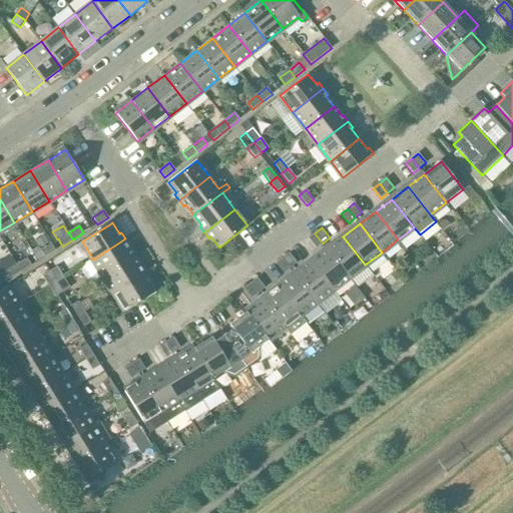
[(323,243),(315,233),(309,238),(316,248),(323,243)]
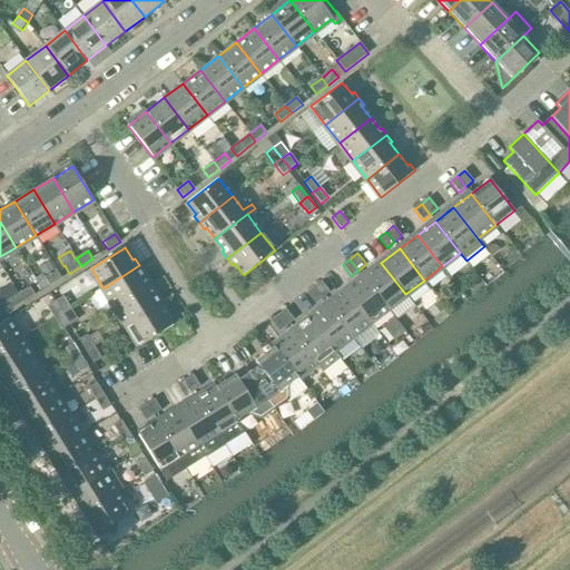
[(387,308),(405,294),(381,263),(364,277),(387,308)]
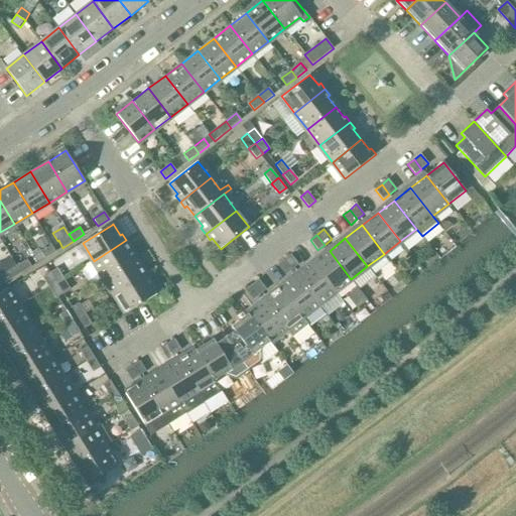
[(104,278),(135,259),(128,248),(130,247),(126,240),(94,261),(104,278)]
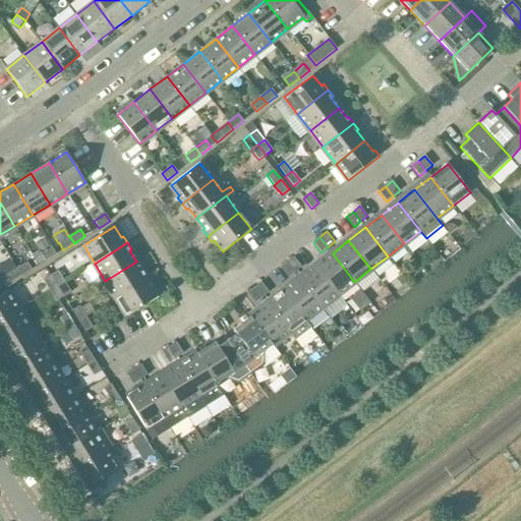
[(39,249),(46,261),(56,254),(52,246),(51,247),(48,243),(39,249)]
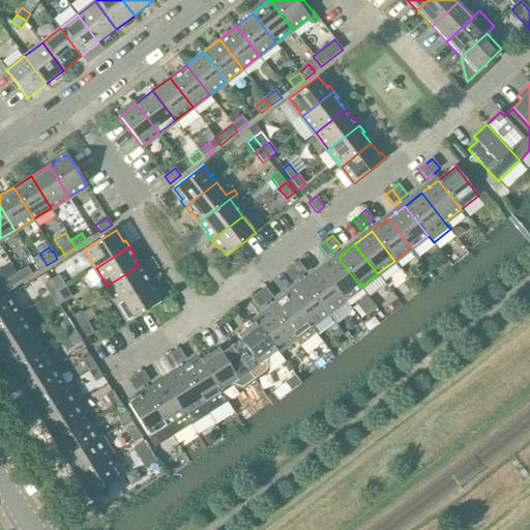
[(344,299),(360,287),(339,258),(321,270),(344,299)]
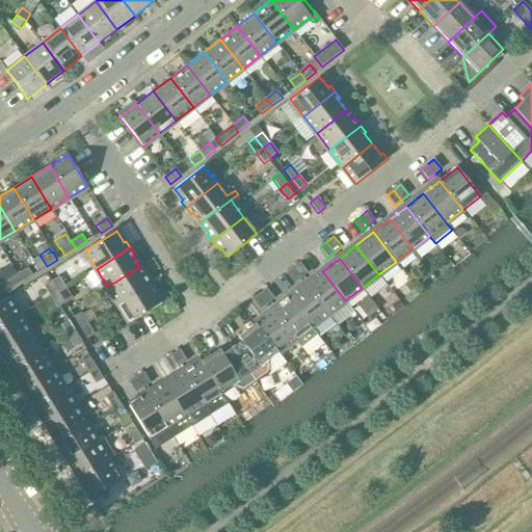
[(293,268),(301,278),(308,272),(300,262),(293,268)]
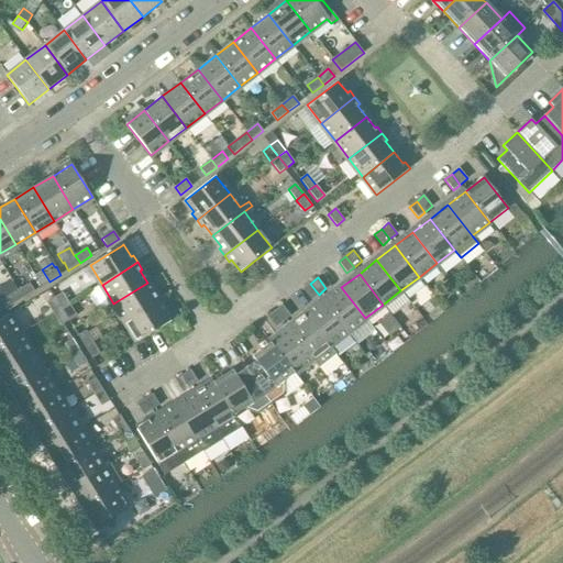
[(18,290),(23,298),(34,291),(30,283),(18,290)]
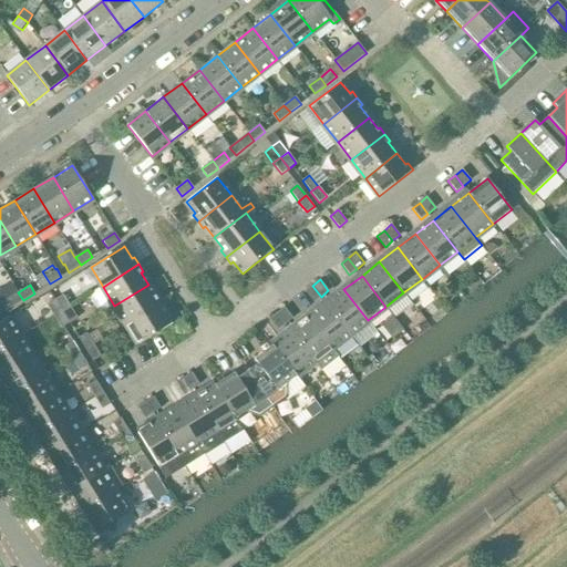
[(114,306),(126,325),(163,302),(158,295),(156,297),(148,285),(114,306)]
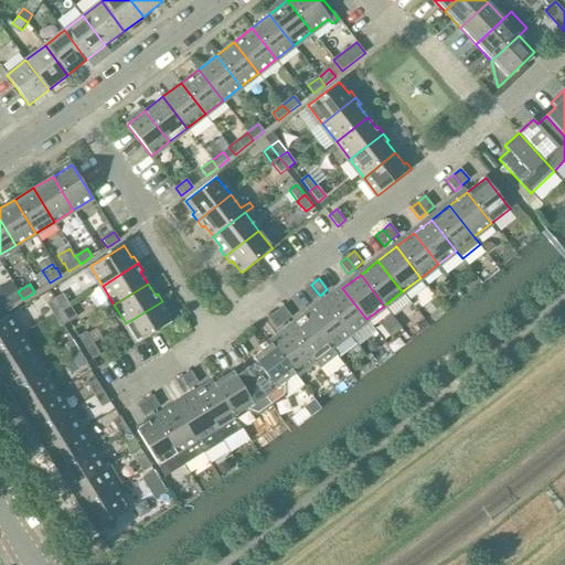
[(320,296),(311,285),(304,290),(312,301),(320,296)]
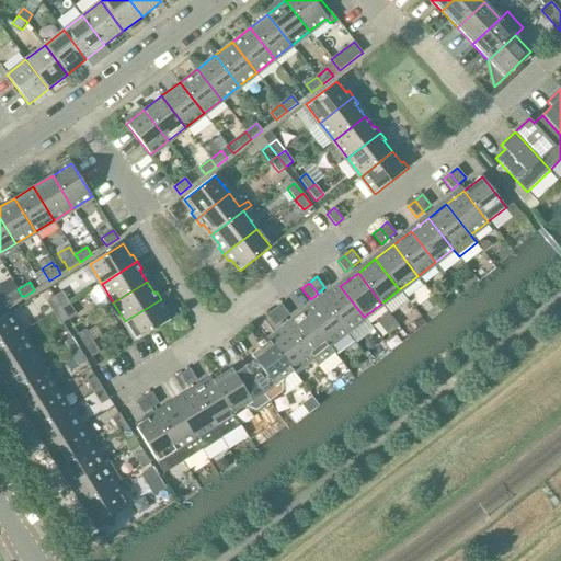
[(346,331),(364,317),(340,286),(322,300),(346,331)]
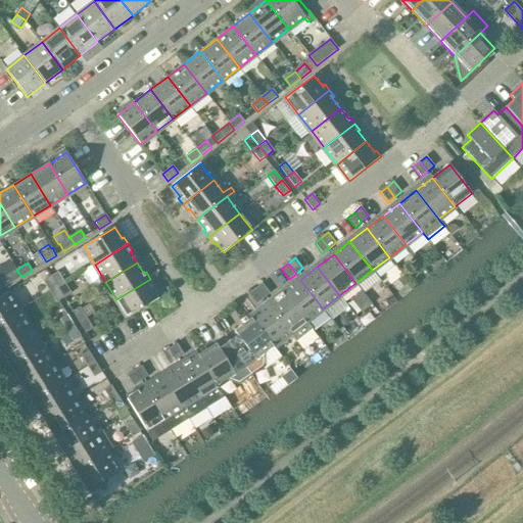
[(21,277),(16,270),(6,276),(10,284),(21,277)]
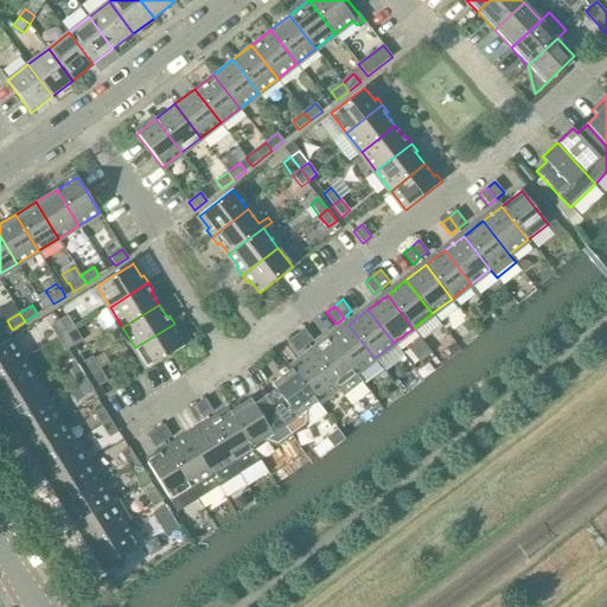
[(59,321),(66,333),(75,328),(68,315),(59,321)]
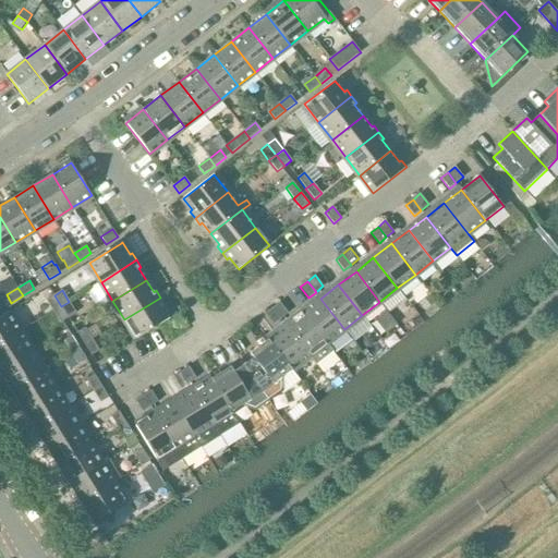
[(53,312),(61,306),(55,295),(46,300),(53,312)]
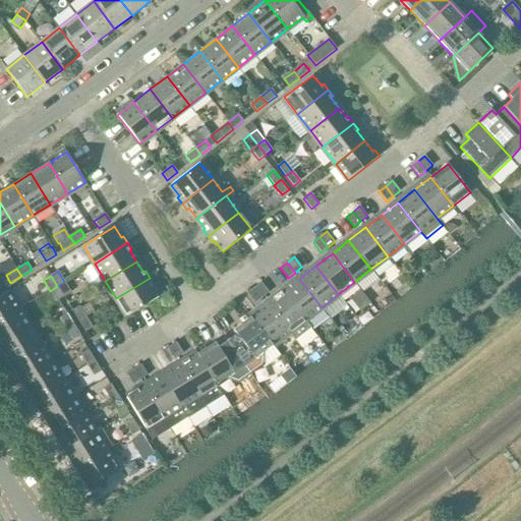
[(127,316),(159,297),(152,286),(154,284),(150,278),(116,298),(127,316)]
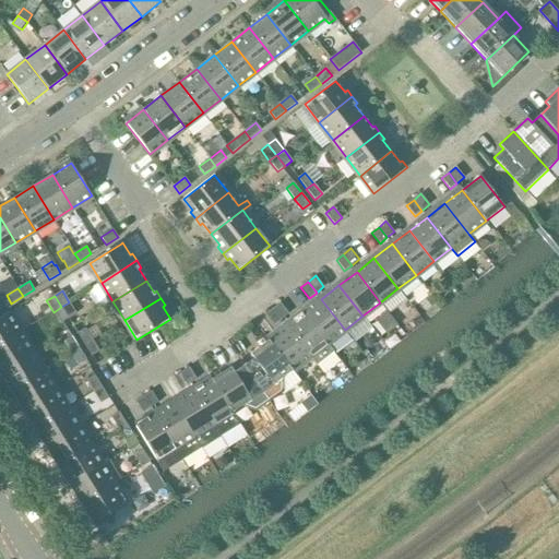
[(328,343),(345,330),(321,299),(304,312),(328,343)]
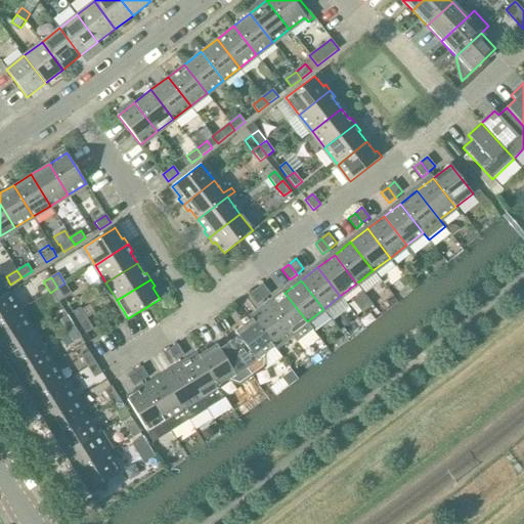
[(57,288),(64,299),(72,294),(64,284),(57,288)]
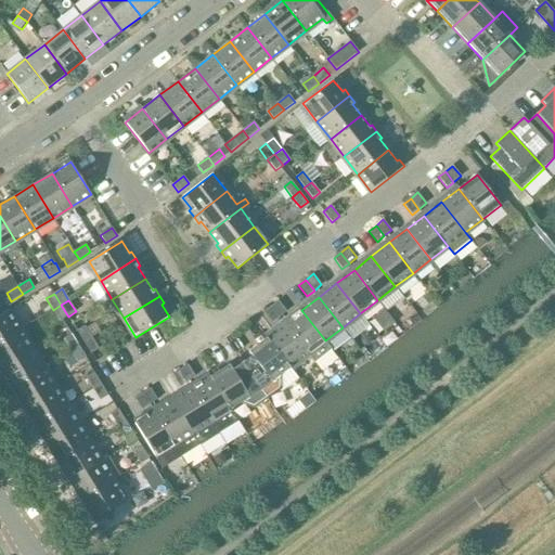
[(271,307),(280,317),(286,311),(279,300),(271,307)]
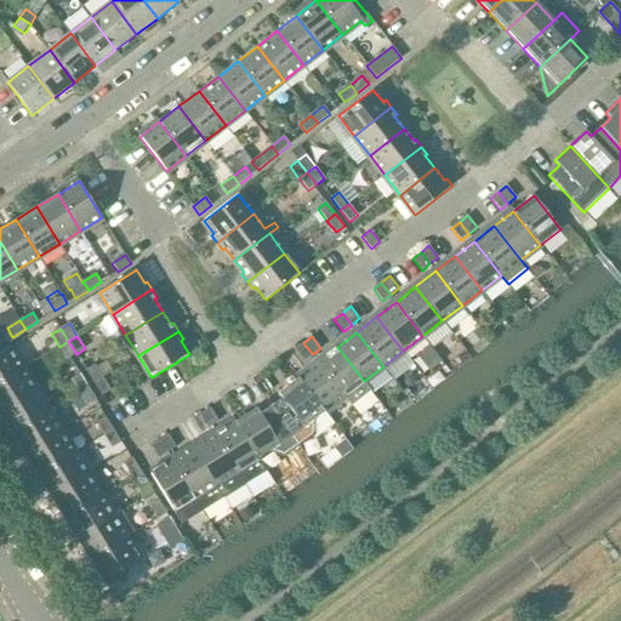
[(68,341),(60,347),(68,359),(77,354),(68,341)]
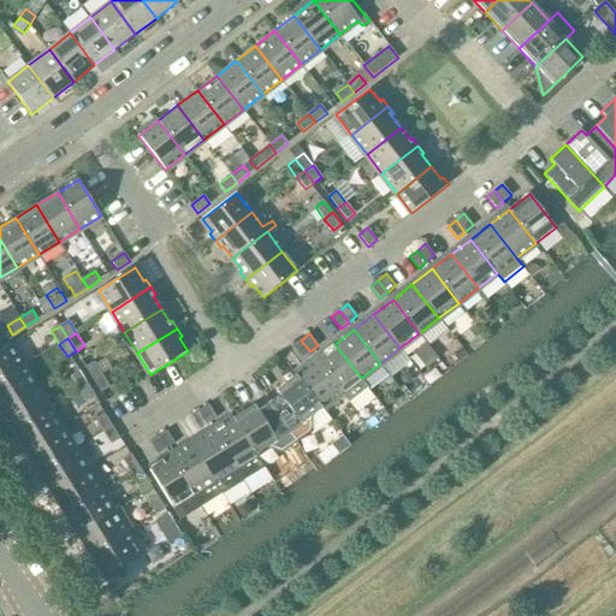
[(311,351),(301,341),(292,347),(302,359),(311,351)]
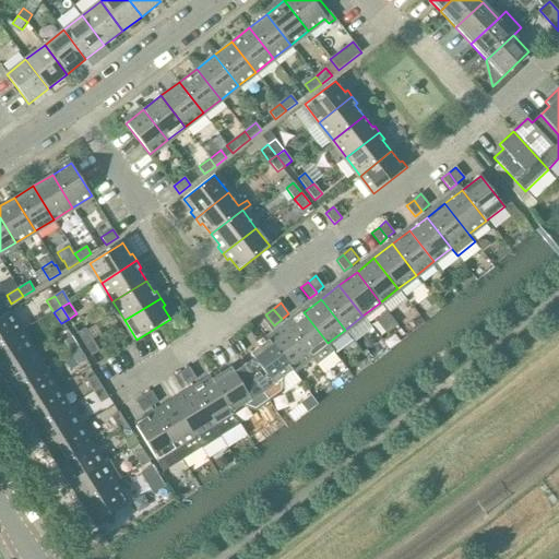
[(304,312),(286,325),(310,357),(309,357),(316,366),(333,352),(326,344),(328,343),(304,312)]
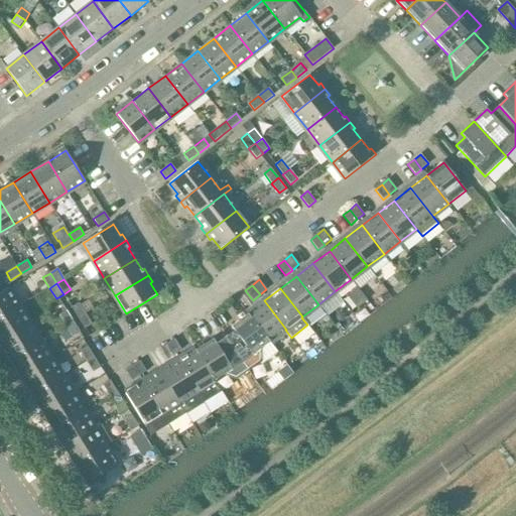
[(0,317),(18,306),(7,289),(0,293),(0,317)]
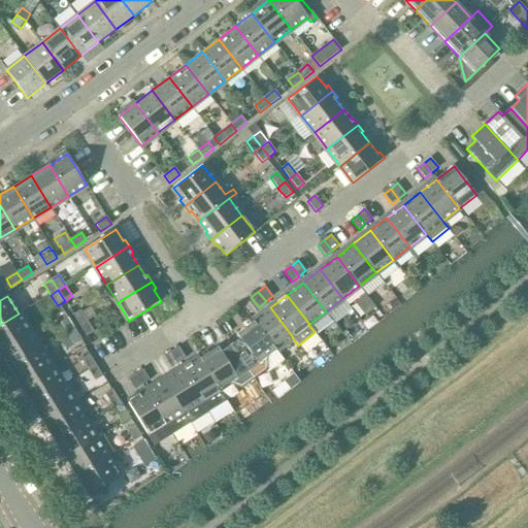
[(270,307),(254,321),(276,350),(292,337),(293,337),(270,307)]
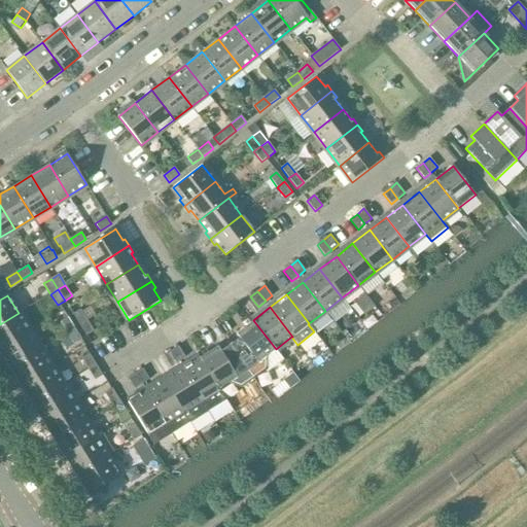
[(80,325),(88,320),(80,310),(73,314),(80,325)]
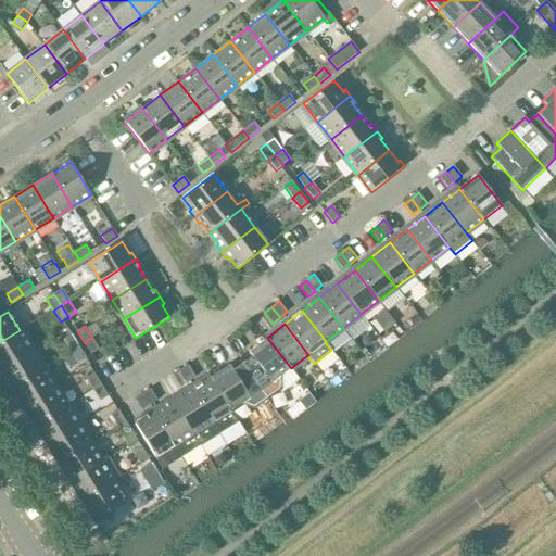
[(20,330),(0,342),(0,368),(32,350),(20,330)]
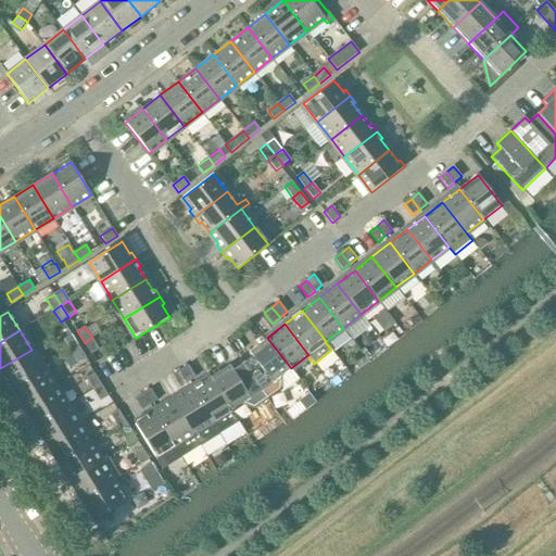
[(71,351),(79,346),(72,335),(64,340),(71,351)]
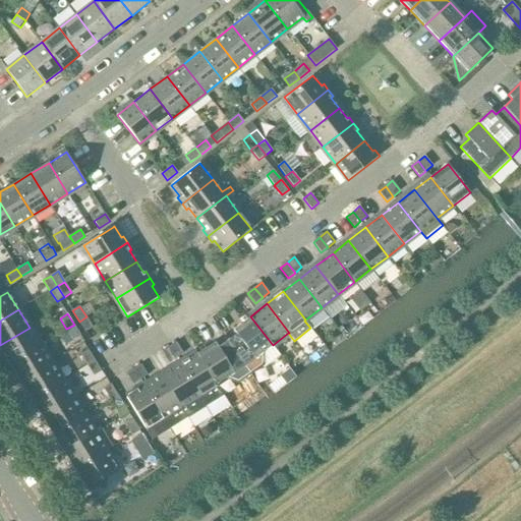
[(87,316),(79,322),(85,332),(94,328),(87,316)]
